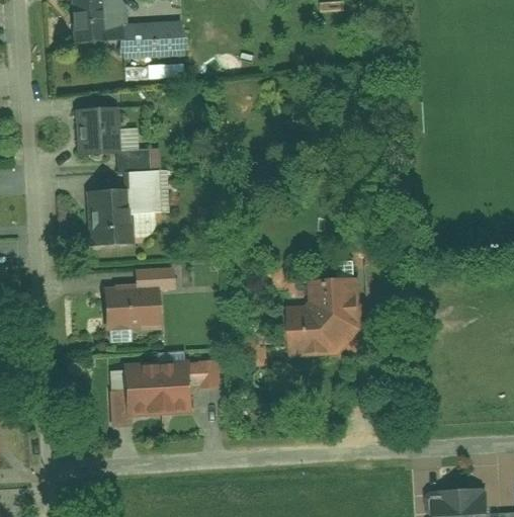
[(70,0),(73,45),(124,42),(123,24),(121,0),(70,0)]
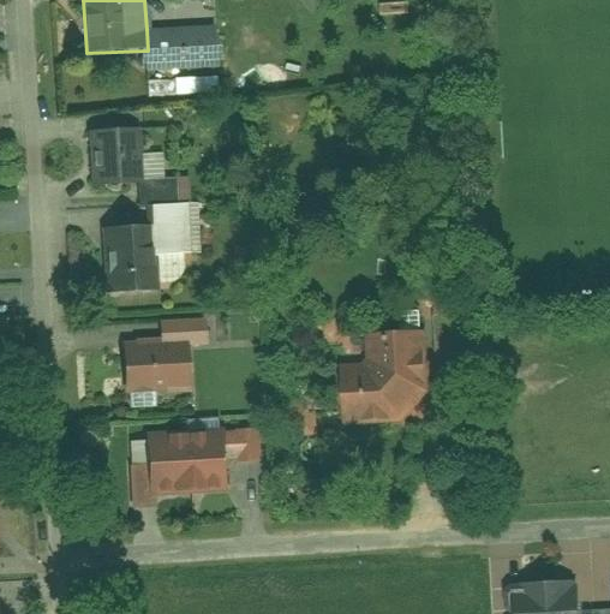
[(295,0),(308,15),(326,0),(295,0)]
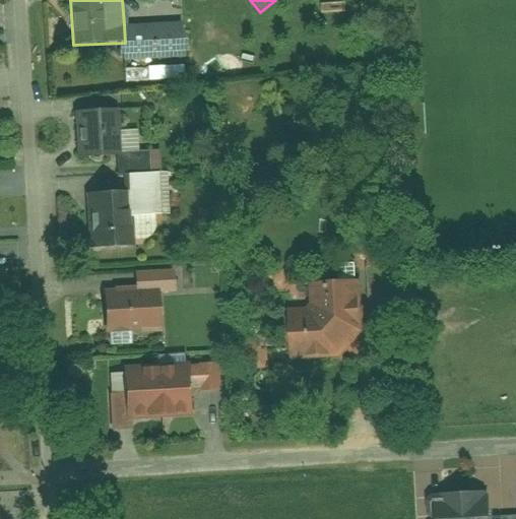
[(184,21),(124,24),(125,43),(125,60),(186,56),(184,21)]
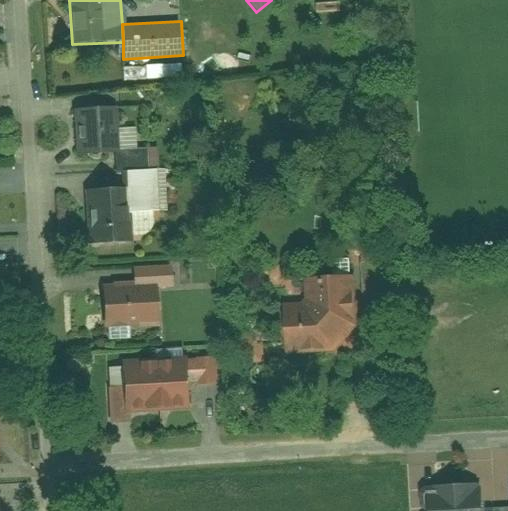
[(118,106),(75,108),(77,154),(115,152),(121,152),(120,149),(119,127),(118,106)]
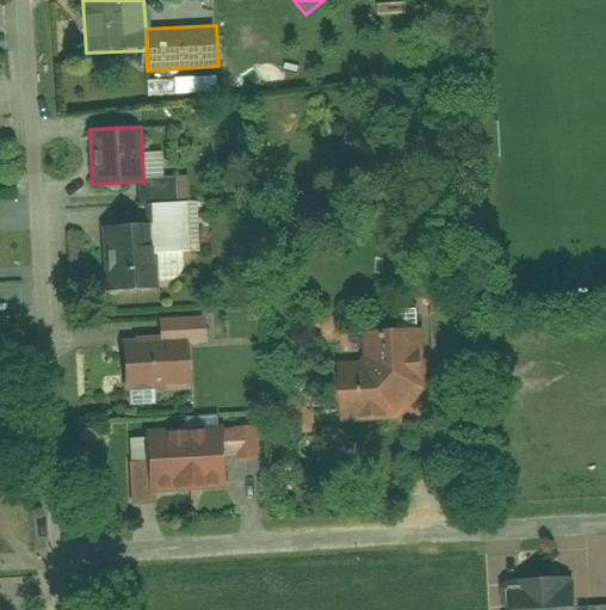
[(161,151),(142,152),(143,178),(164,177),(161,151)]
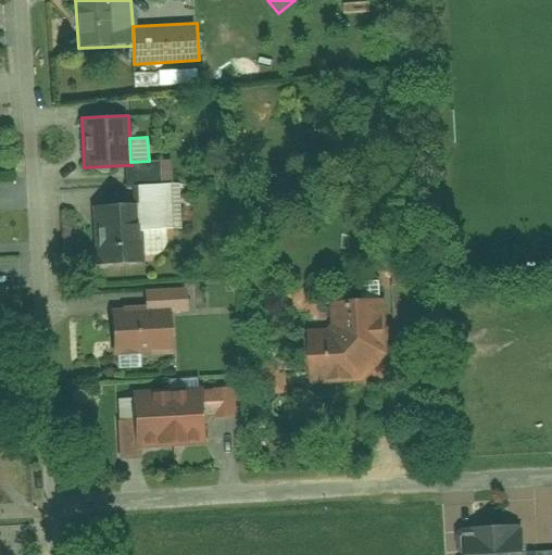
[(132,165),(125,165),(126,186),(137,185),(172,183),(171,160),(149,161),(130,162),(132,165)]
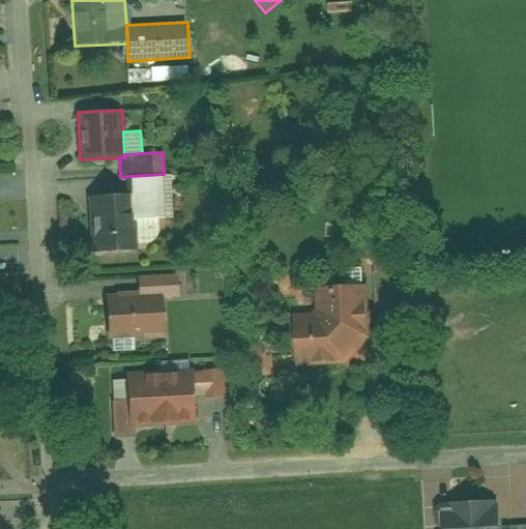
[(130,176),(133,193),(135,218),(158,217),(173,216),(171,174),(164,174),(130,176)]
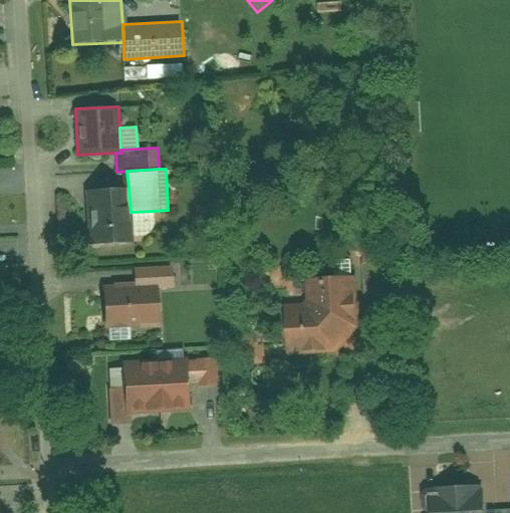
[(129,187),(86,190),(89,246),(133,243),(133,235),(131,212),(129,187)]
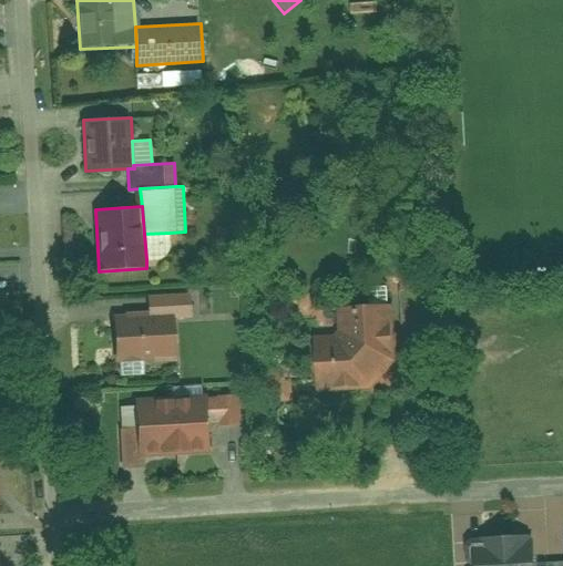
[(171,248),(170,233),(144,234),(146,259),(160,259),(164,257),(170,253),(171,248)]
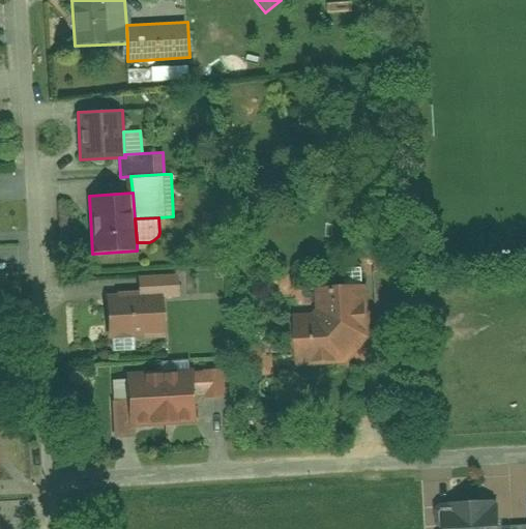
[(137,275),(139,294),(164,293),(164,297),(179,296),(177,274),(137,275)]
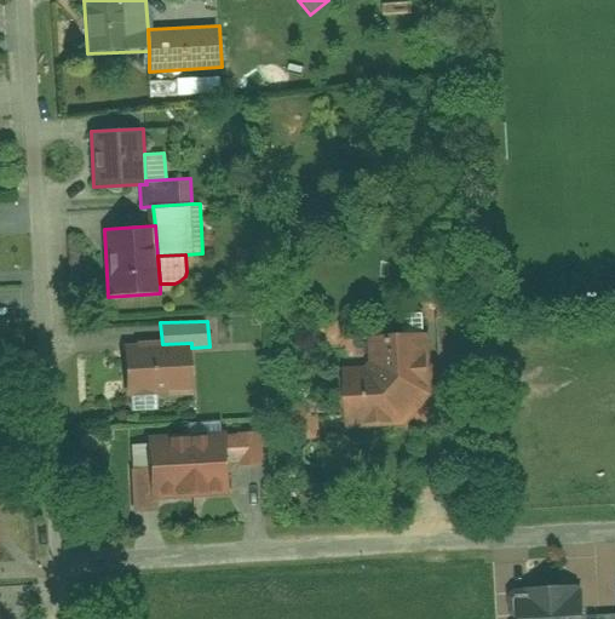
[(367,362),(344,365),(346,427),(401,425),(434,391),(431,330),(369,333),(371,359),(367,362)]
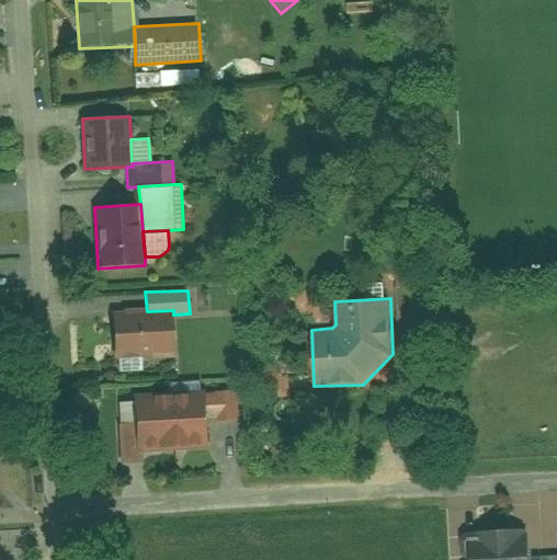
[(147,311),(112,312),(115,357),(118,357),(143,356),(175,355),(173,315),(173,310),(147,311)]
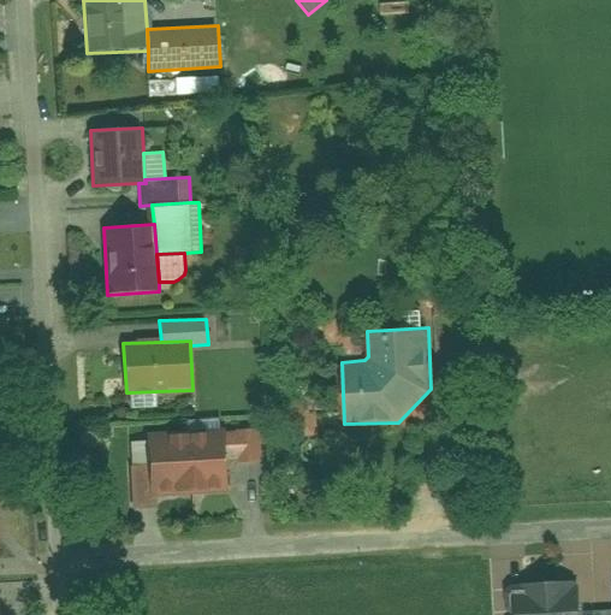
[(156,391),(130,392),(130,408),(156,407),(156,391)]
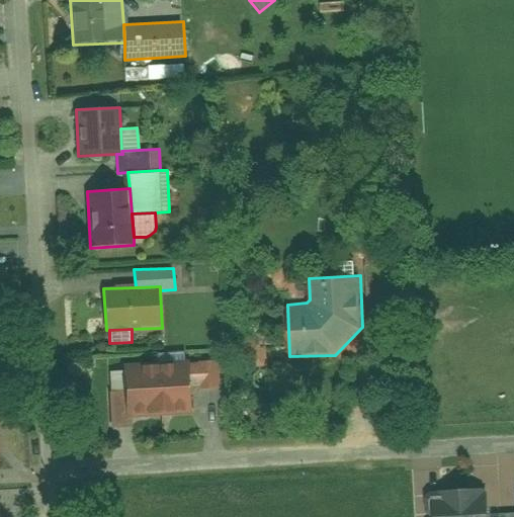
[(234,369),(263,367),(261,339),(233,340),(234,369)]
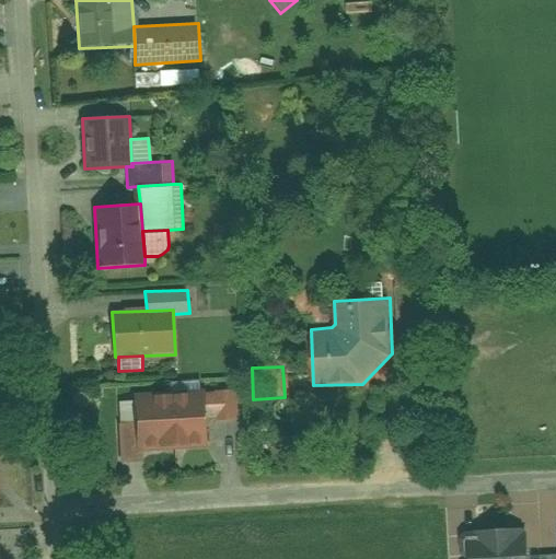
[(239,387),(136,392),(137,450),(211,445),(210,420),(240,418),(239,387)]
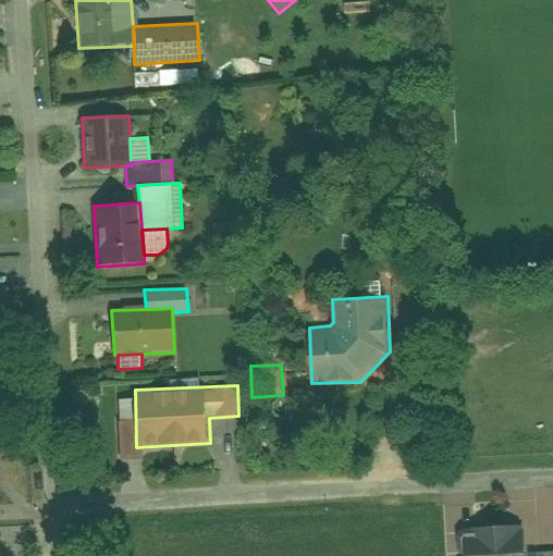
[(527,555),(526,523),(459,528),(459,555),(527,555)]
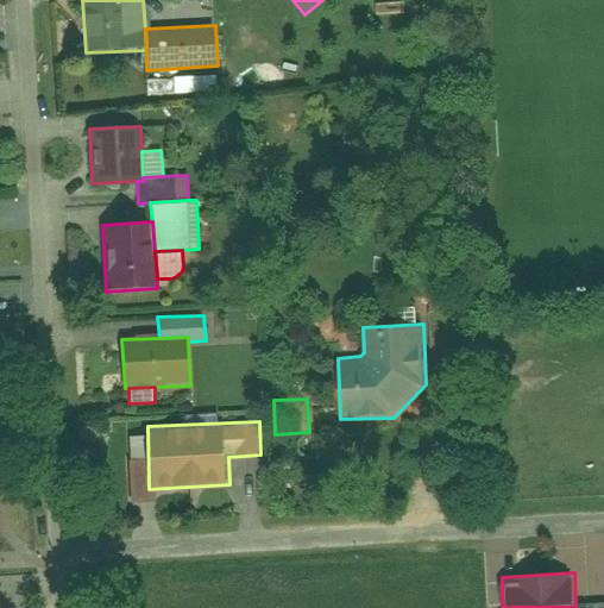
All buildings are outlined.
